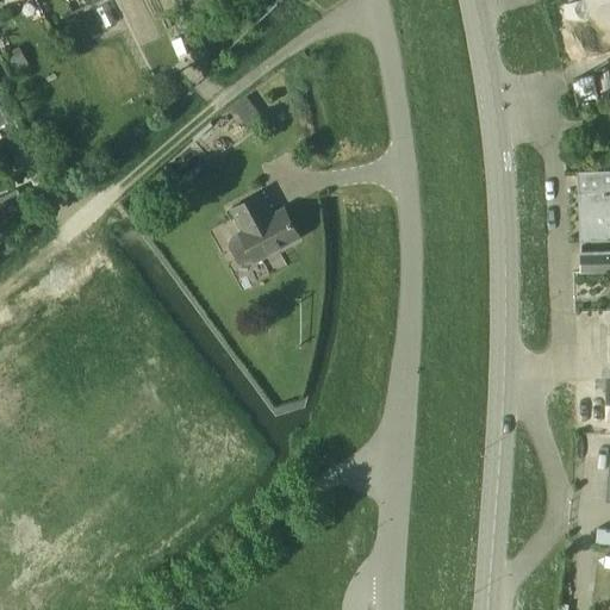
[(179,0),(187,16),(212,0),(179,0)]
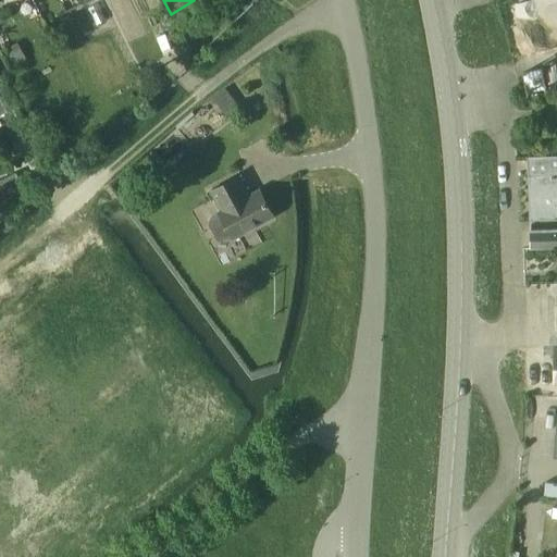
[(225,87),(211,97),(225,115),(238,106),(225,87)]
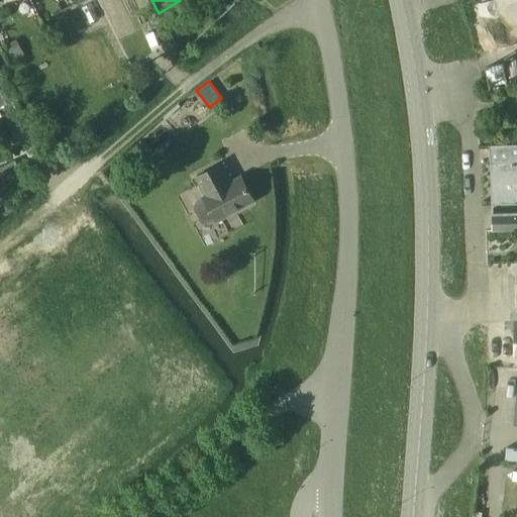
[(516,143),(488,145),(489,164),(490,164),(492,204),(516,202),(516,143)]
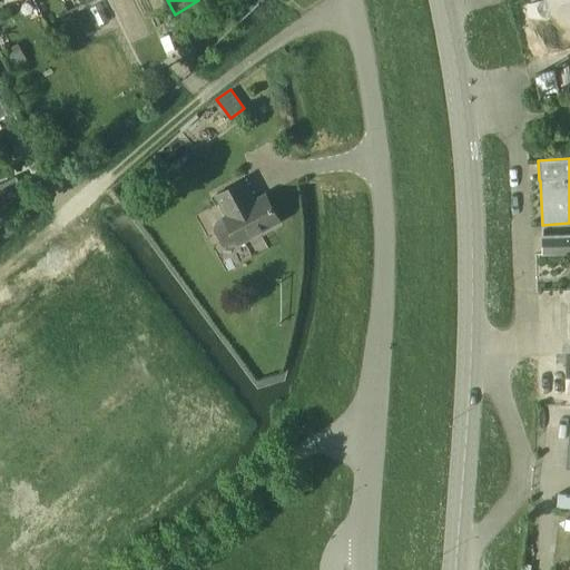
[(17,176),(0,183),(0,200),(23,192),(17,176)]
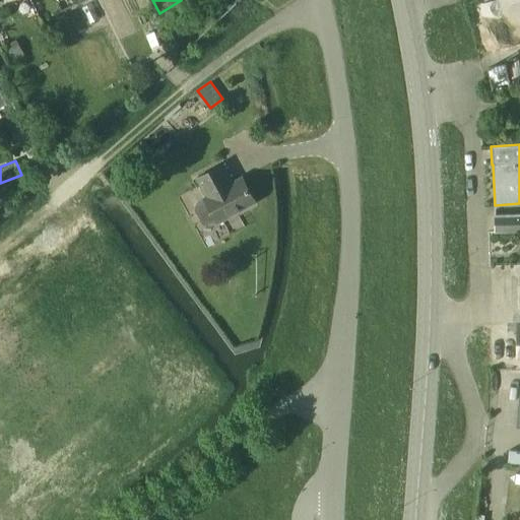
[(203,198),(196,202),(194,209),(202,223),(209,226),(216,222),(254,202),(241,177),(231,183),(220,165),(196,178),(206,196),(203,198)]
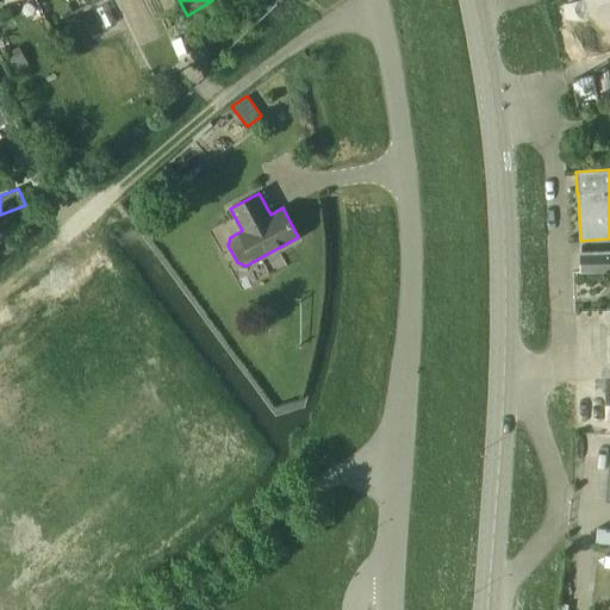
[(609,250),(579,253),(580,274),(609,273),(609,309),(609,310),(609,361),(609,250)]
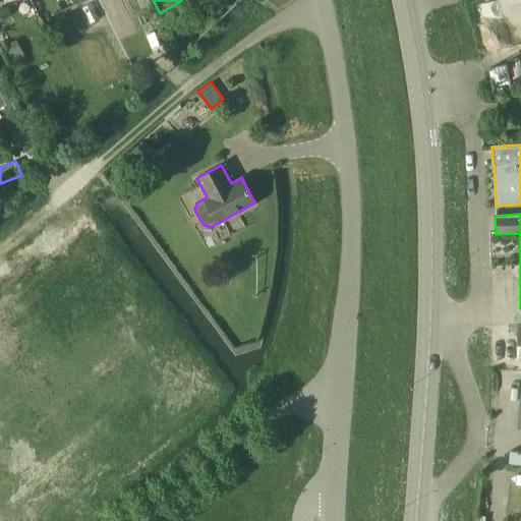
All buildings are outlined.
